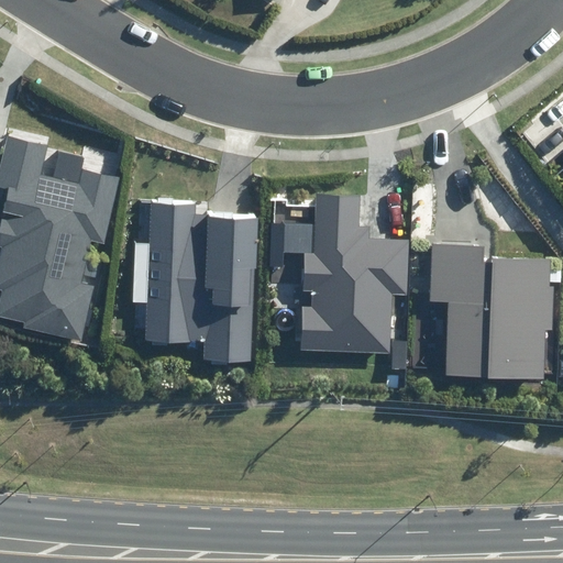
[(22,329),(80,343),(95,285),(80,280),(90,241),(105,244),(120,179),(83,170),(86,158),(59,152),(54,176),(41,173),(47,145),(9,136),(0,170),(0,199),(6,200),(0,221),(0,246),(2,247),(0,258),(0,291),(3,293),(0,306),(0,317),(24,322),(22,329)]
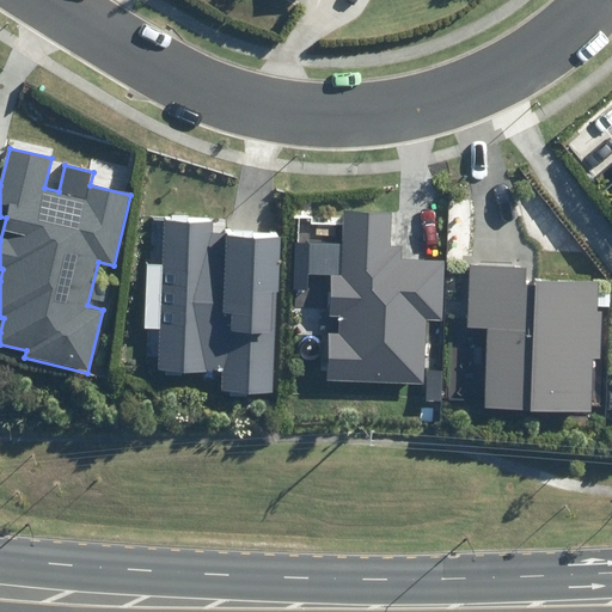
[(218,210),(155,208),(148,380),(215,383),(214,401),(282,403),(289,213),(218,210)]
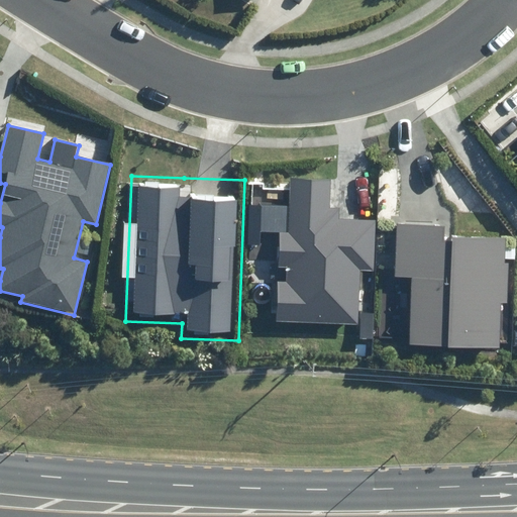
[(278,321),(356,325),(360,271),(373,272),(375,220),(339,219),(340,207),(328,207),(329,180),(289,178),(287,207),(261,206),(260,231),(281,232),(279,268),(288,268),(288,281),(280,281),(278,321)]
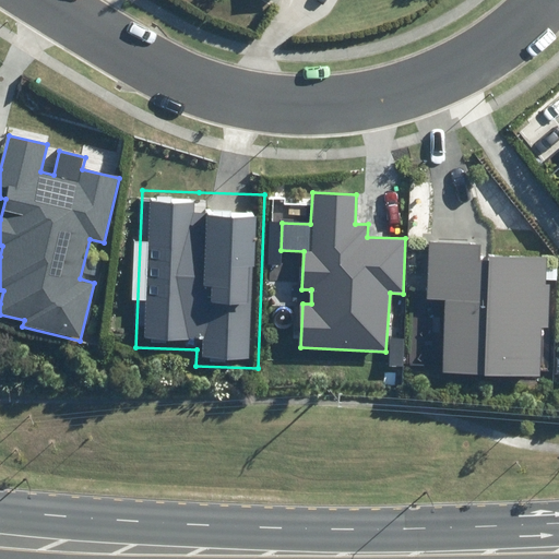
[(480,252),(480,244),(425,242),(424,301),(441,301),(440,365),(440,371),(551,373),(554,281),(544,281),(546,252),(480,252)]
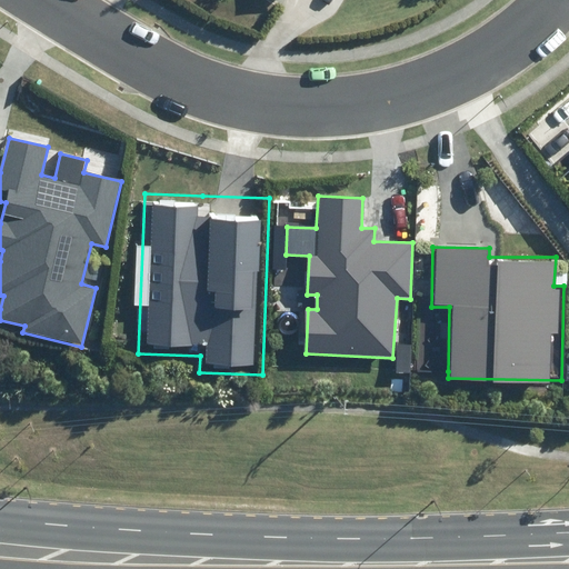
[(397,343),(396,372),(410,372),(411,345),(397,343)]
